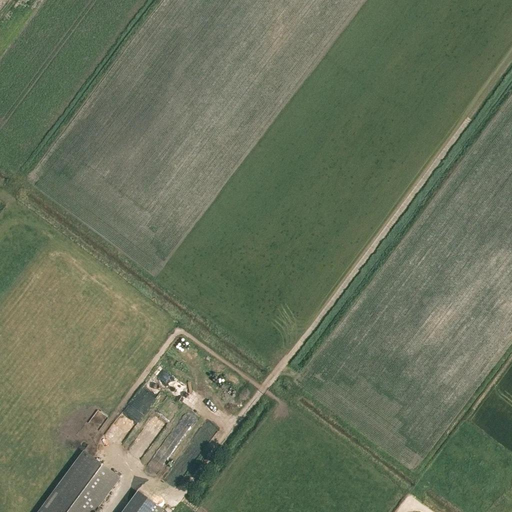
[(251,383),(245,389),(251,395),(257,390),(251,383)]
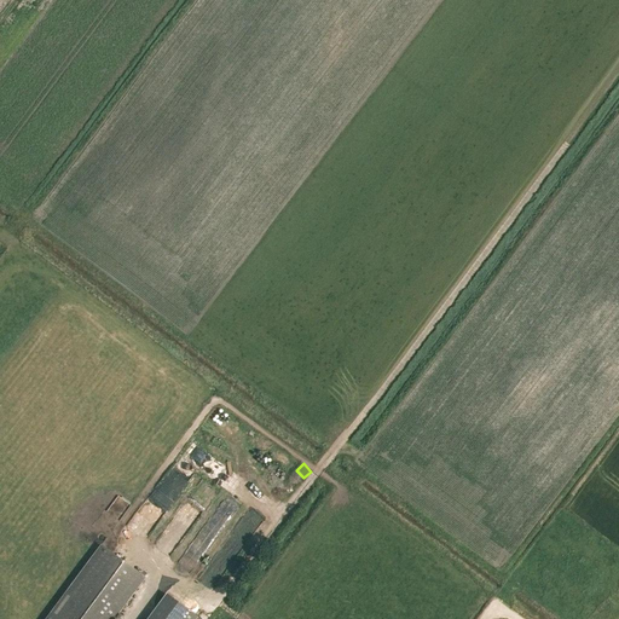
[(172,468),(138,519),(154,530),(187,479),(172,468)]
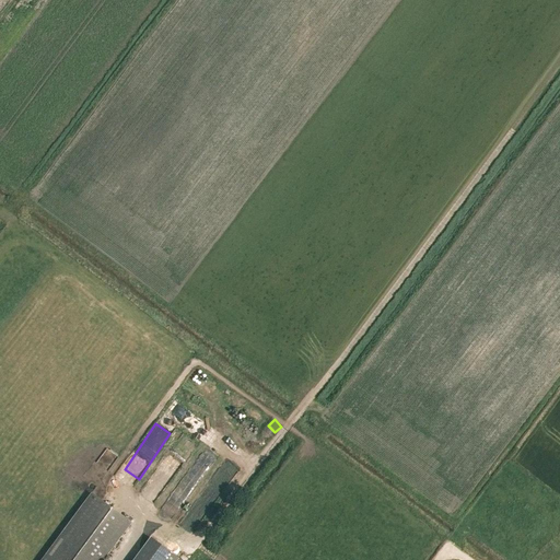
[(189,458),(194,453),(185,445),(181,451),(183,453),(184,453),(189,458)]
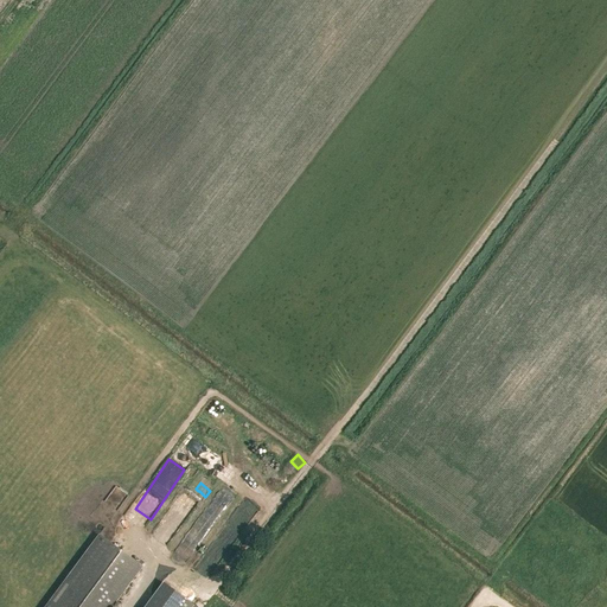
[(116,510),(126,503),(120,496),(110,503),(116,510)]
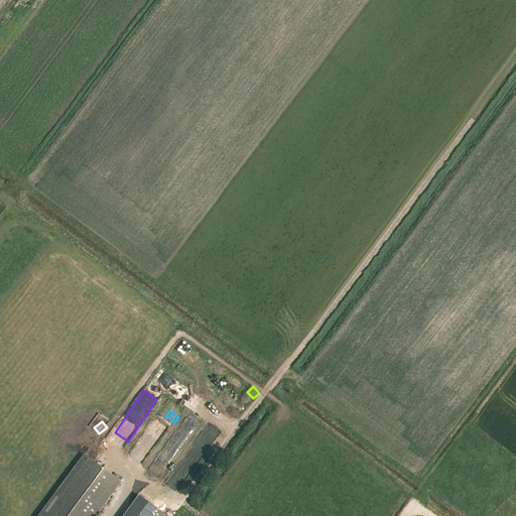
[(207,452),(216,438),(207,431),(197,443),(207,452)]
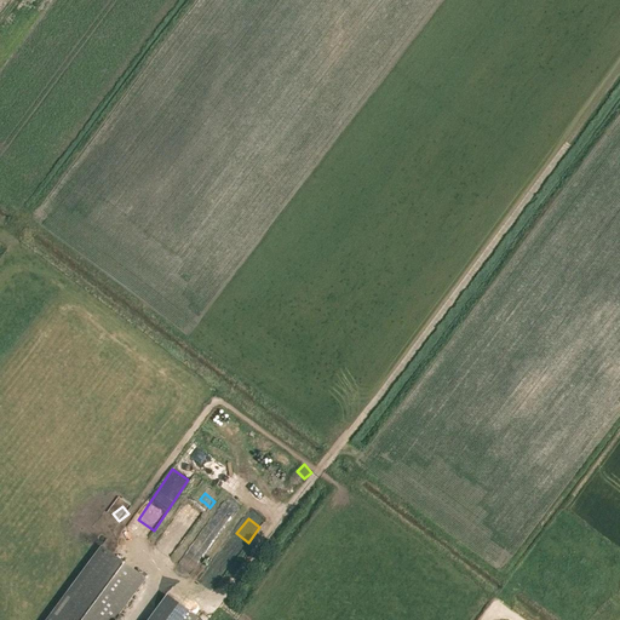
[(154,549),(162,537),(156,532),(148,545),(154,549)]
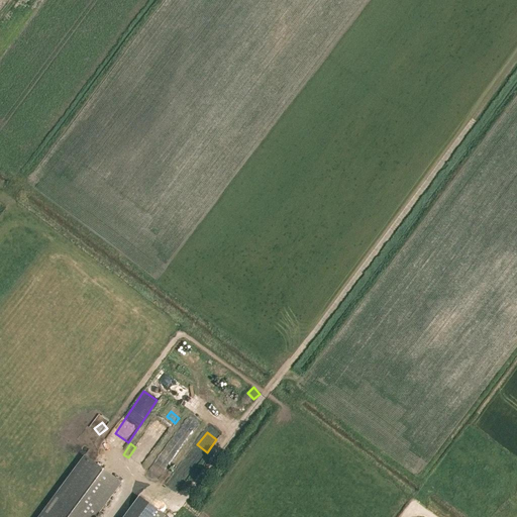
[(37,516),(94,516),(120,483),(83,455),(37,516)]
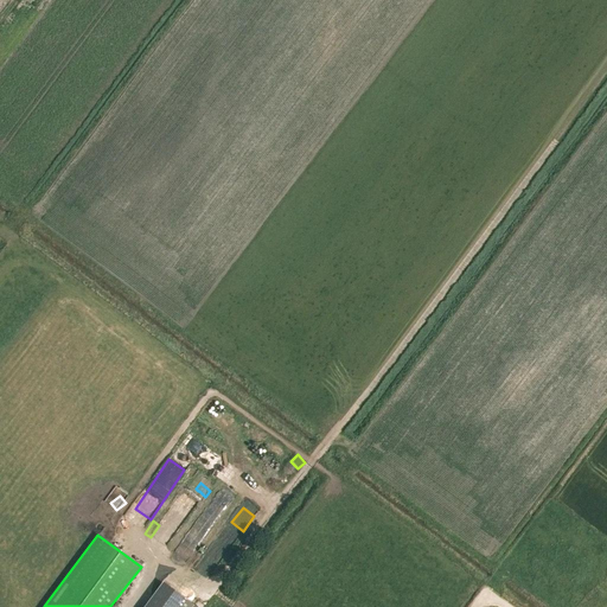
[(191,606),(192,605),(163,583),(145,606),(191,606)]
